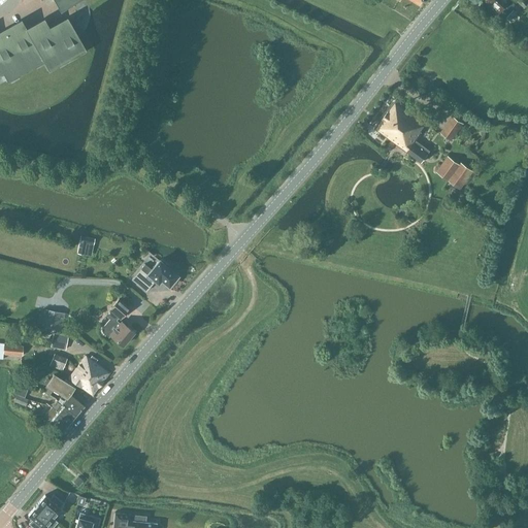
[(60,0),(64,7),(62,8),(63,9),(79,0),(60,0)]
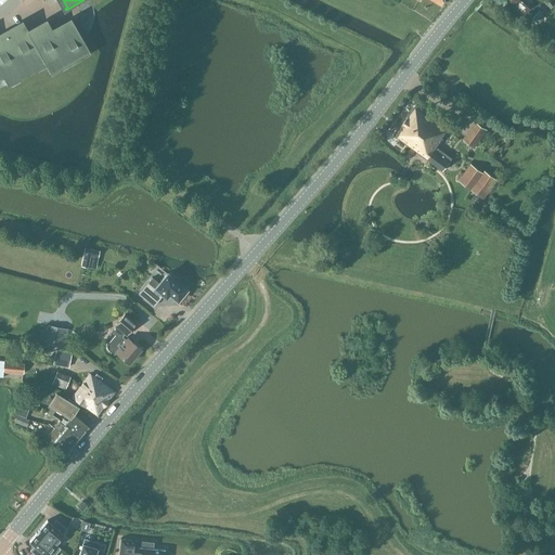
[(525,13),(531,20),(543,7),(537,0),(511,0),(511,1),(525,14),(525,13)]
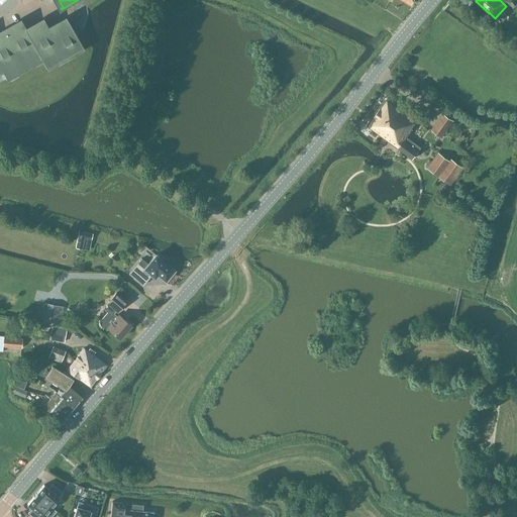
[(0,71),(2,70),(7,80),(8,79),(8,78),(42,60),(47,69),(48,68),(82,48),(83,48),(84,48),(68,18),(66,19),(67,21),(50,30),(44,19),(43,20),(44,22),(27,31),(22,20),(21,21),(22,23),(0,34),(0,71)]
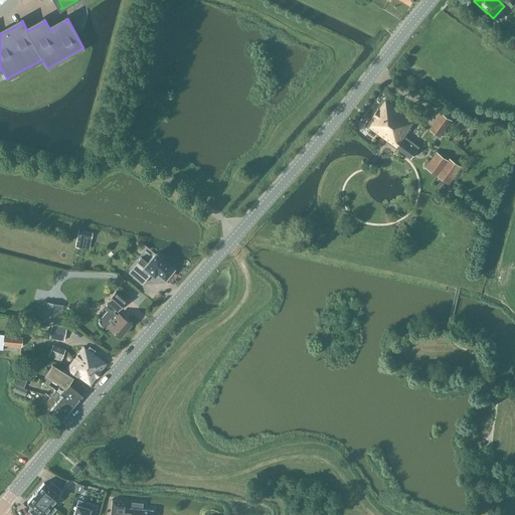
[(414,120),(386,100),(366,127),(411,159),(419,147),(405,137),(410,131),(408,129),(414,120)]
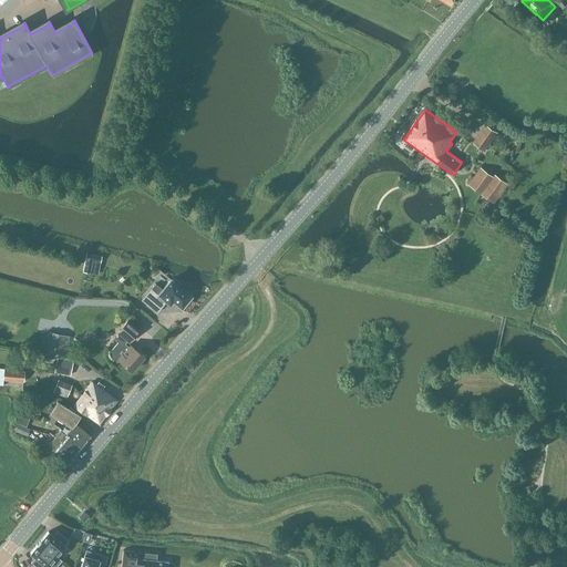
[(497,133),(486,125),(473,143),(485,152),(497,133)]
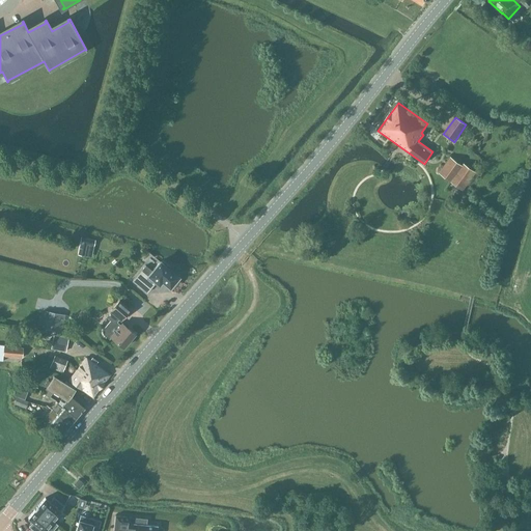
[(450,158),(439,173),(463,191),(476,172),(464,164),(463,166),(450,158)]
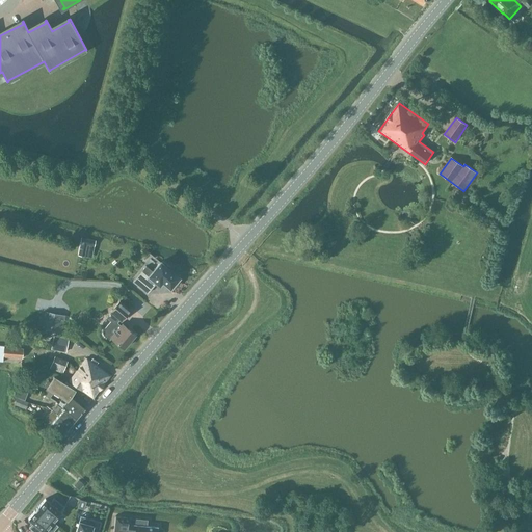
[(86,245),(94,246),(96,240),(81,238),(80,243),(79,247),(86,249),(86,245)]
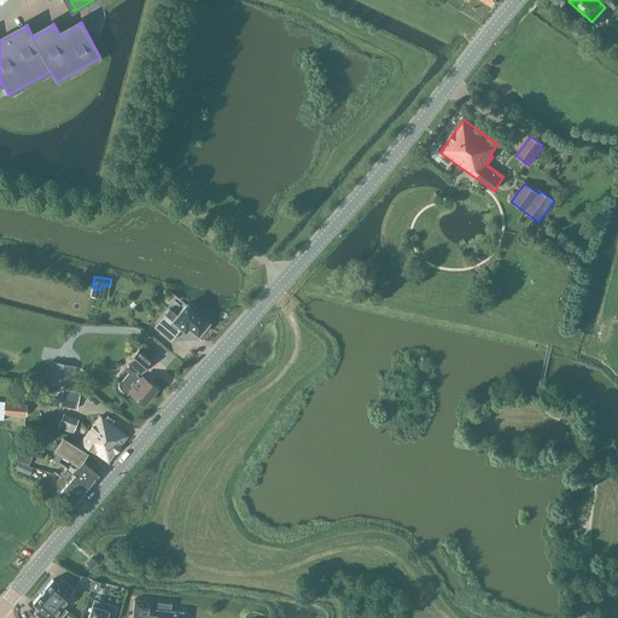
[(186,304),(178,315),(169,309),(155,327),(172,342),(181,328),(185,332),(188,327),(198,336),(209,322),(196,313),(198,310),(190,303),(187,305),(186,304)]
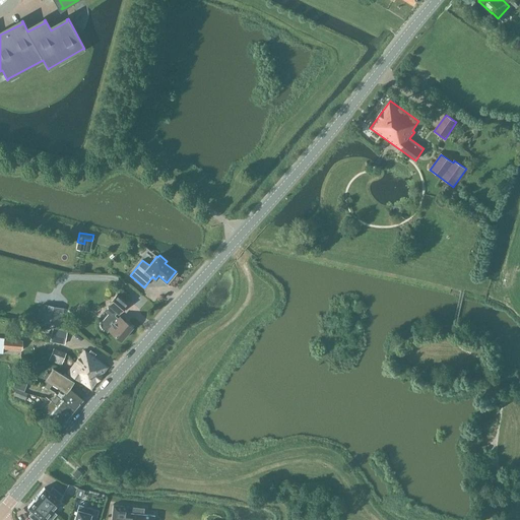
[(100,324),(101,325),(101,326),(102,328),(107,332),(108,330),(120,340),(131,327),(121,318),(120,320),(114,315),(116,312),(118,314),(127,303),(116,295),(108,305),(104,310),(108,314),(101,321),(100,324)]
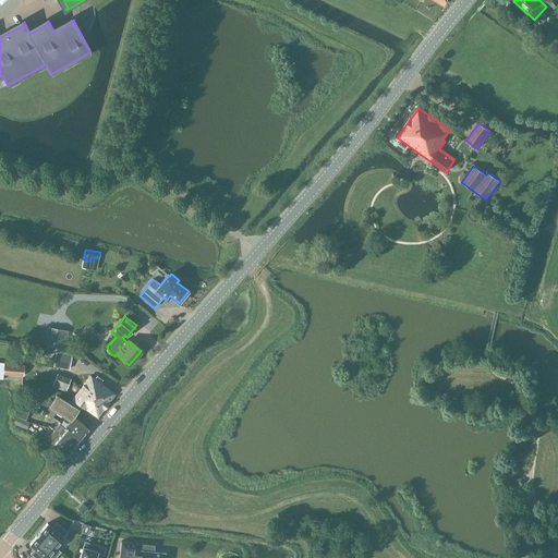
[(48,327),(44,344),(64,349),(69,331),(48,327)]
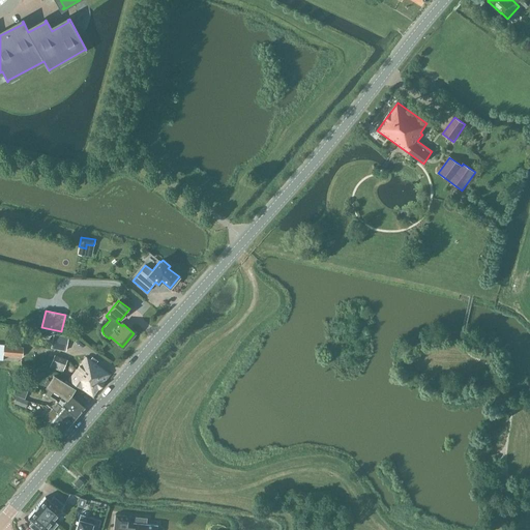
[(4,345),(4,355),(22,357),(23,347),(4,345)]
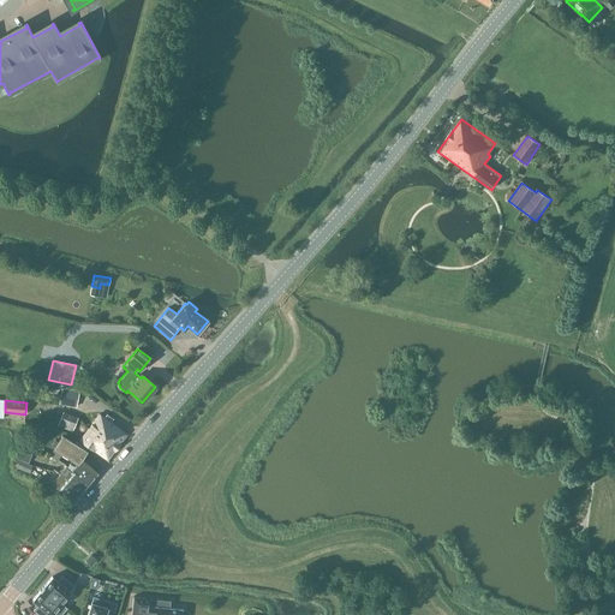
[(72,433),(73,428),(78,418),(64,412),(58,427),(72,433)]
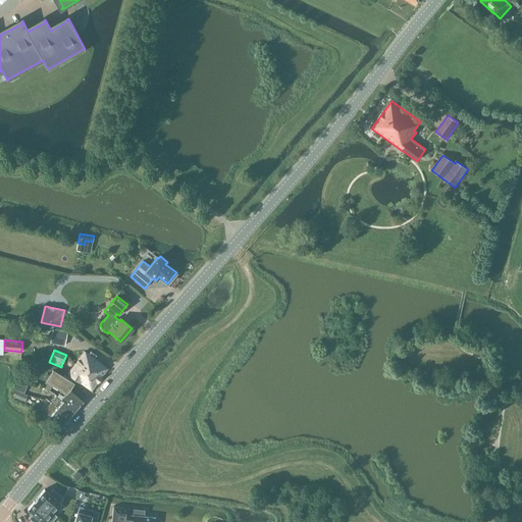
[(89,354),(86,352),(84,352),(67,374),(90,389),(91,390),(108,367),(95,358),(96,355),(91,351),(89,354)]
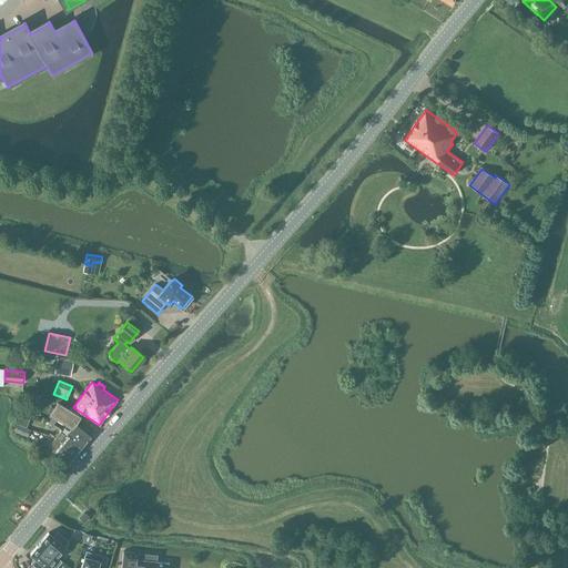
[(62,430),(66,433),(81,446),(90,436),(74,423),(79,417),(58,403),(50,415),(47,421),(53,425),(57,418),(66,424),(63,427),(62,430)]
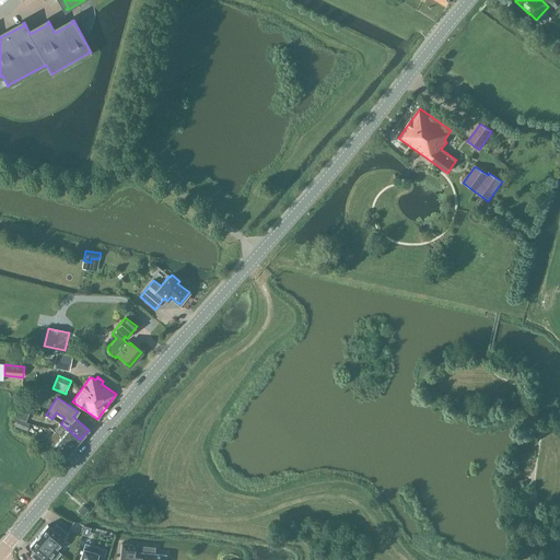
[(30,413),(18,408),(14,417),(26,421),(30,413)]
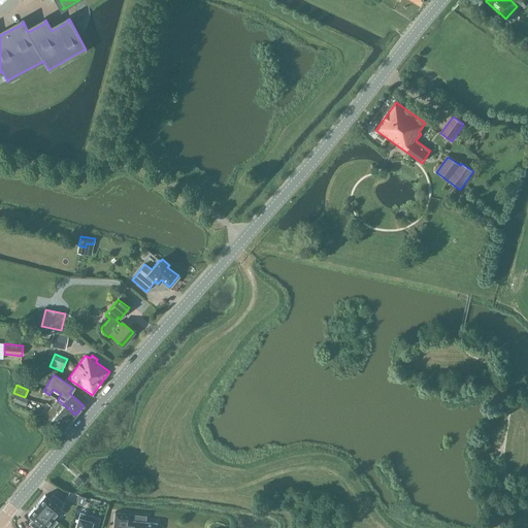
[(23,397),(17,395),(13,401),(26,406),(29,399),(23,397)]
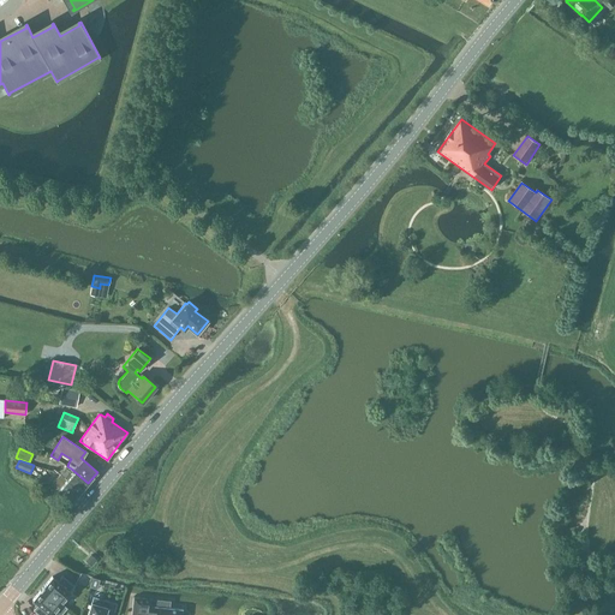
[(46,473),(53,477),(58,465),(51,461),(46,473)]
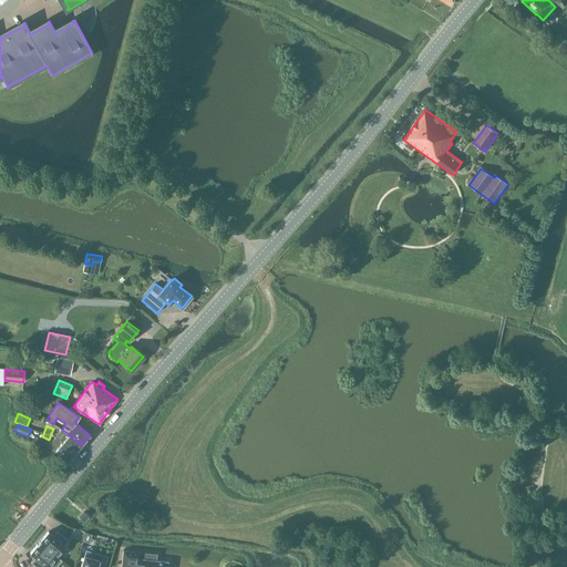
[(61,432),(55,437),(74,453),(81,445),(65,432),(64,434),(61,432)]
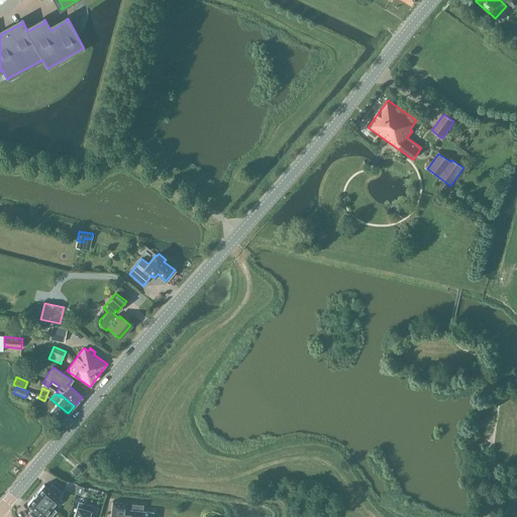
[(95,395),(81,408),(84,411),(98,398),(95,395)]
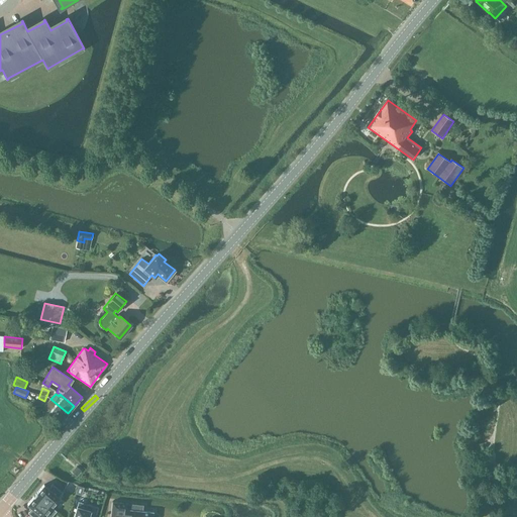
[(62,420),(68,413),(50,399),(44,406),(62,420)]
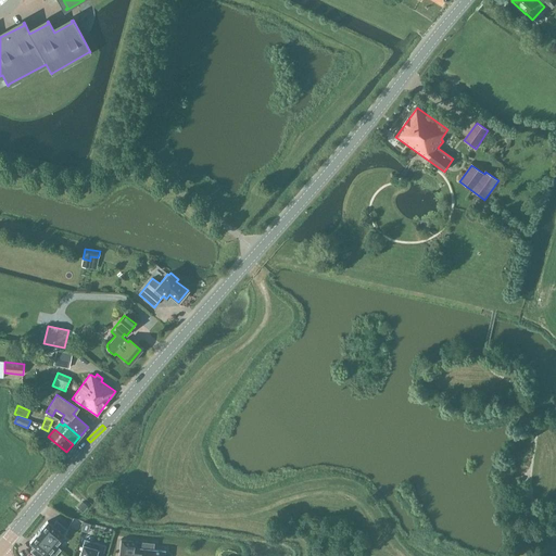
[(47,522),(41,529),(40,529),(40,530),(38,532),(55,546),(55,545),(63,536),(64,535),(63,534),(66,530),(67,530),(66,529),(57,521),(58,521),(57,520),(55,521),(52,526),(48,522),(47,521),(47,522)]
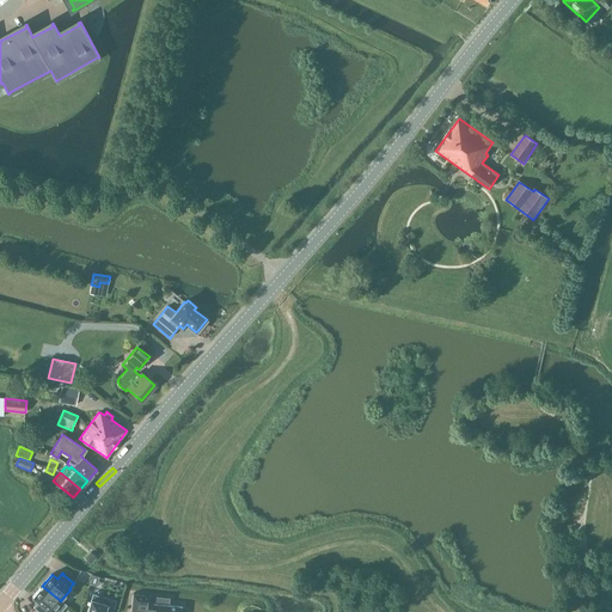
[(66,604),(61,600),(61,601),(42,586),(41,588),(40,588),(34,597),(32,597),(34,598),(38,601),(35,606),(34,607),(35,609),(35,607),(40,611),(60,611),(66,606),(67,605),(66,604)]
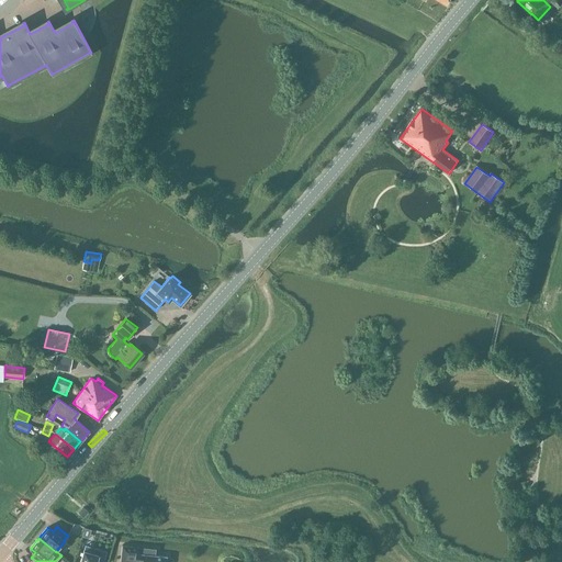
[(80,561),(103,561),(107,551),(86,546),(80,561)]
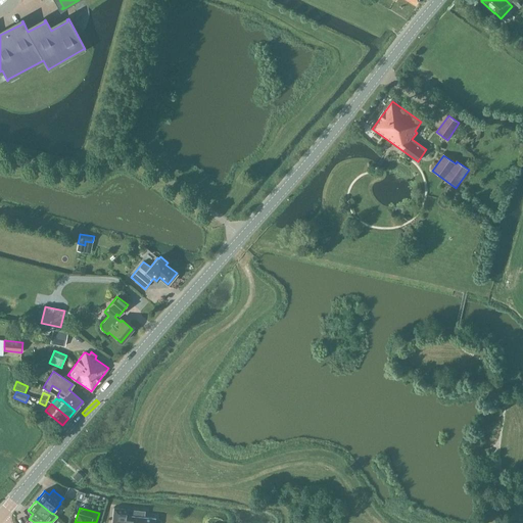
[(154,522),(155,518),(130,516),(131,510),(113,508),(111,522),(154,522)]
